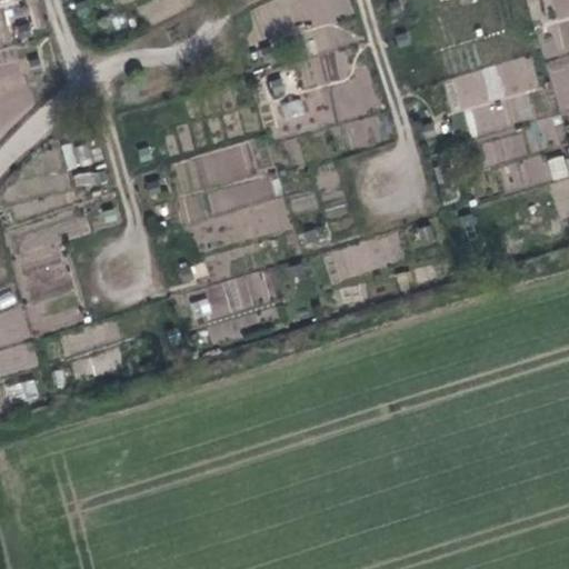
[(465,138),(535,119),(527,91),(540,88),(531,56),(449,77),(465,138)]
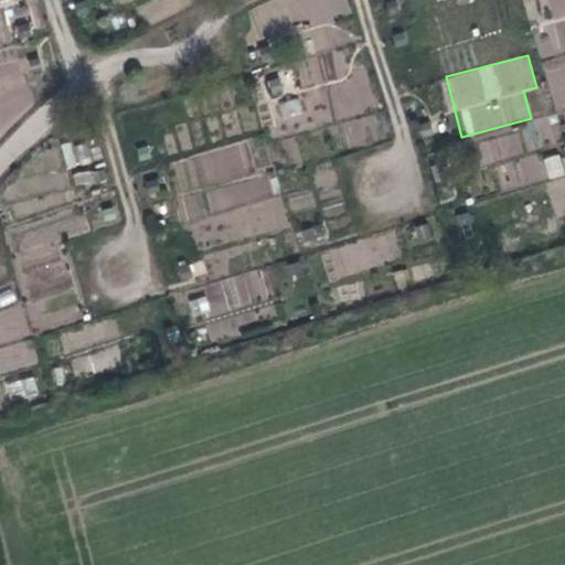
[(564,59),(548,61),(551,110),(564,109),(564,59)]
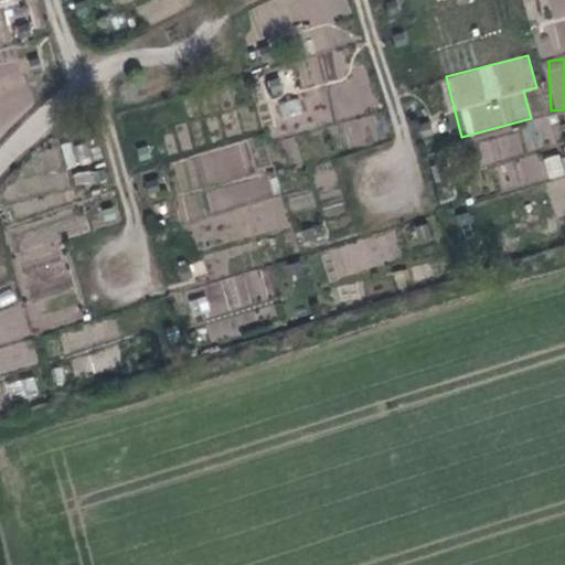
[(298,98),(278,104),(283,118),(302,113),(298,98)]
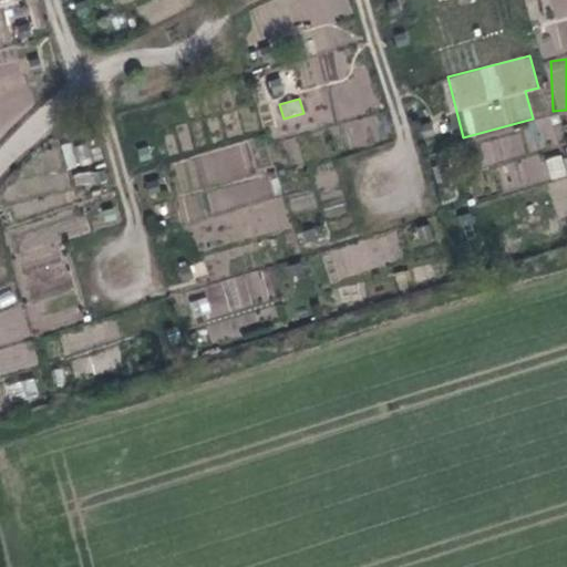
[(483,164),(537,151),(532,129),(477,142),(483,164)]
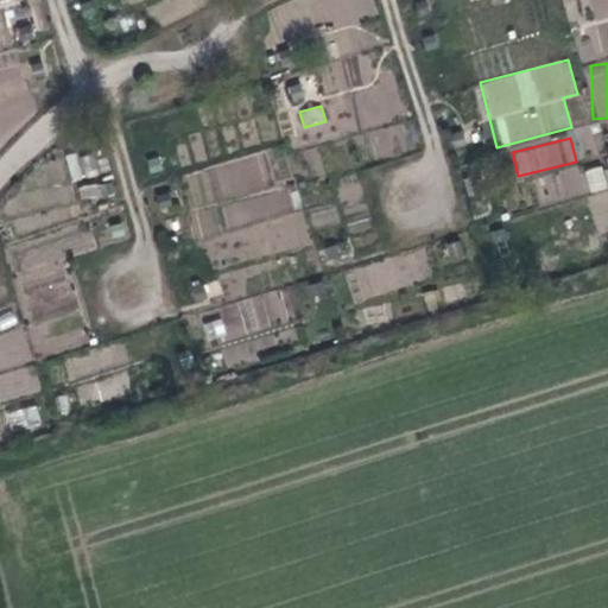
[(589,192),(607,188),(601,165),(583,170),(589,192)]
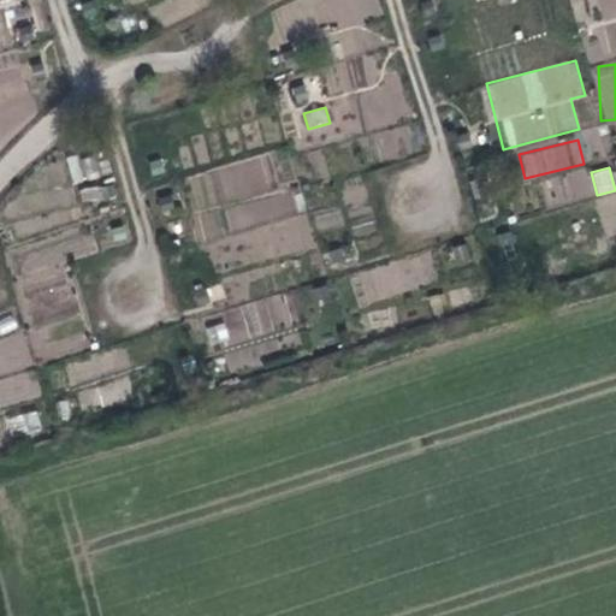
[(563,173),(570,200),(591,195),(585,169),(563,173)]
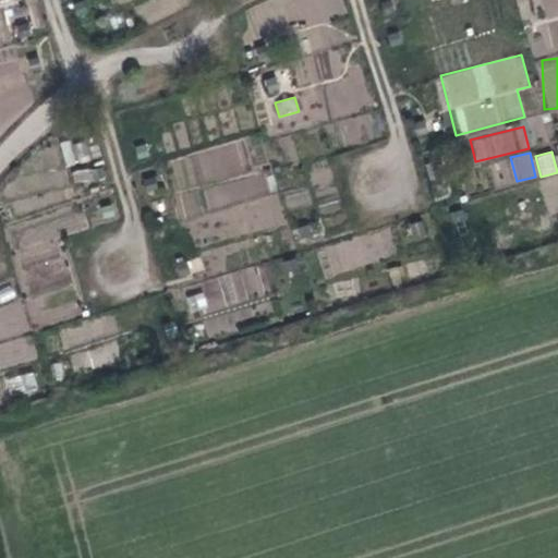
[(33,371),(8,380),(14,396),(38,387),(33,371)]
